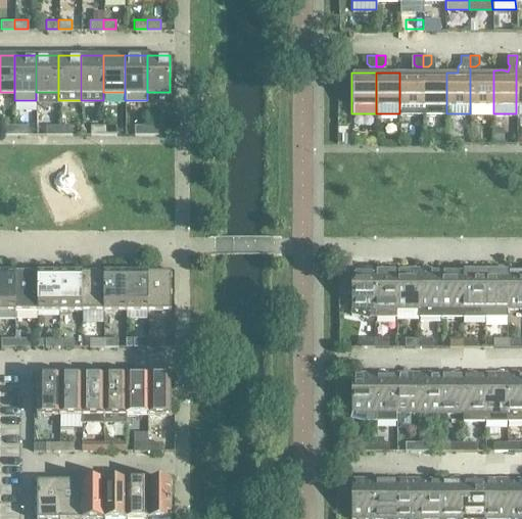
[(423,113),(423,73),(399,73),(399,113),(423,113)]
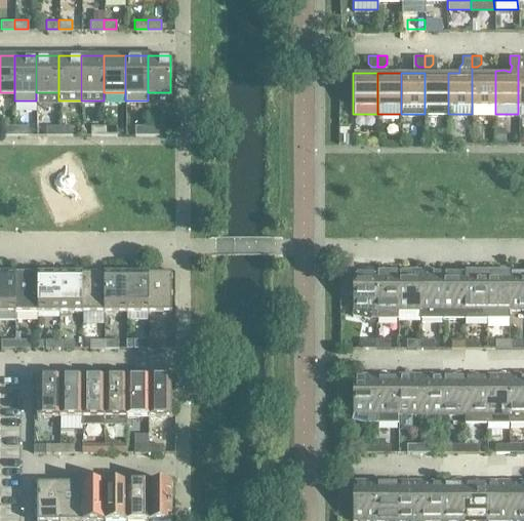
[(448,114),(448,73),(425,73),(425,114),(448,114)]
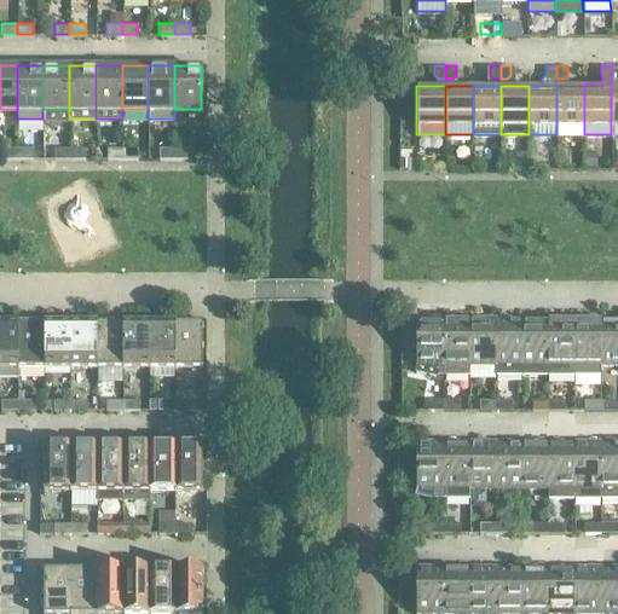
[(584,134),(584,86),(556,86),(556,134),(584,134)]
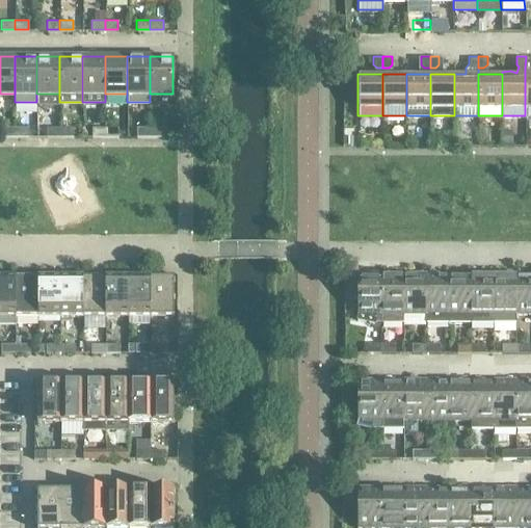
[(15,135),(15,126),(1,126),(1,135),(15,135)]
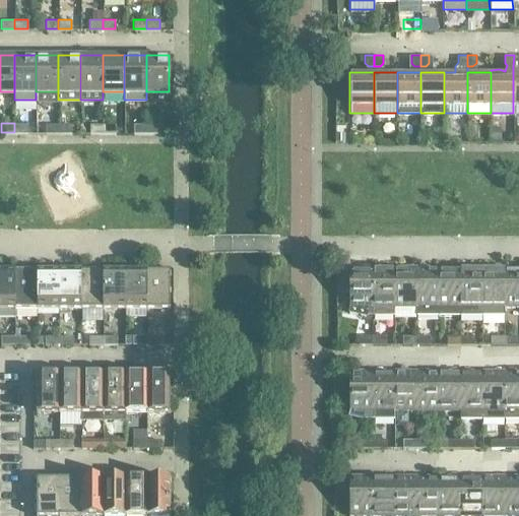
[(26,132),(26,123),(14,123),(14,132),(26,132)]
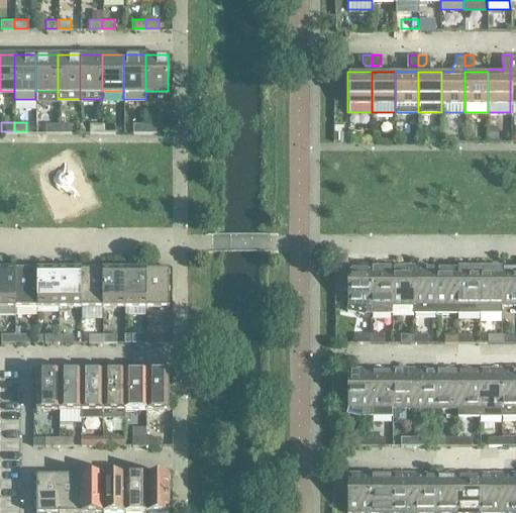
[(58,131),(58,122),(44,122),(44,131),(58,131)]
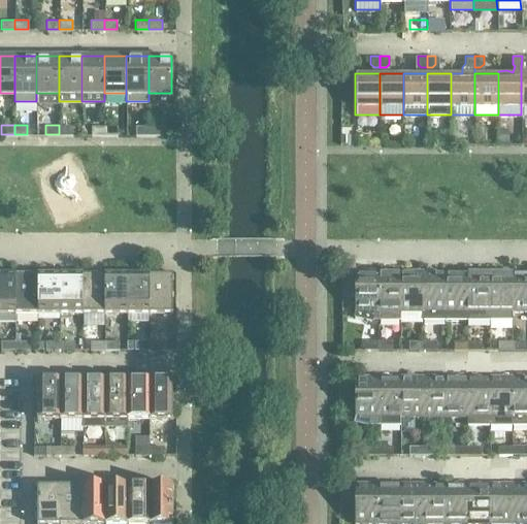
[(72,134),(72,125),(59,125),(59,134),(72,134)]
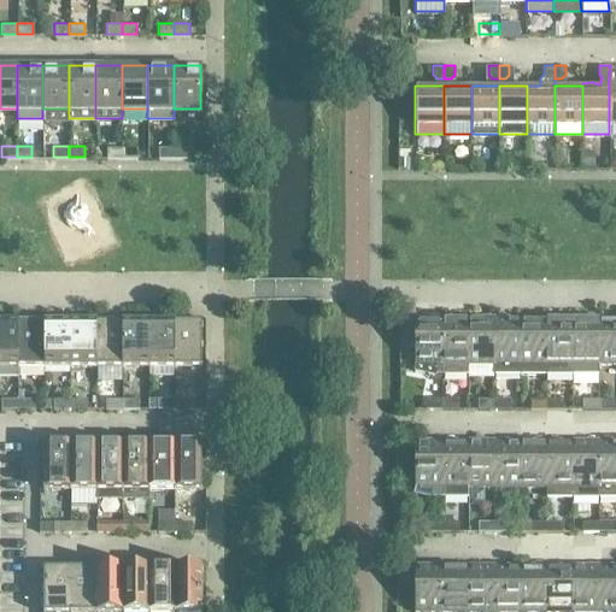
[(122,157),(122,146),(106,146),(106,157),(122,157)]
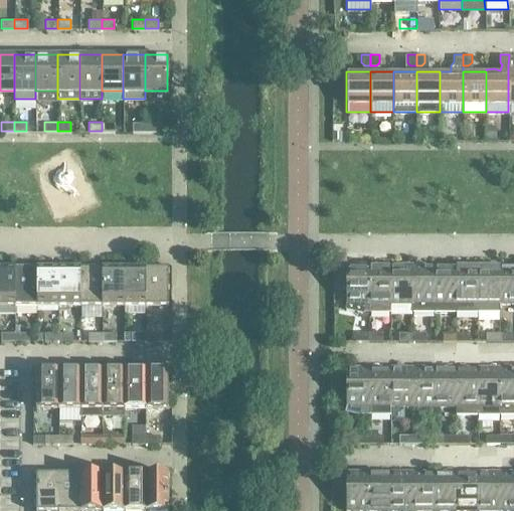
[(114,131),(114,122),(102,122),(102,131),(114,131)]
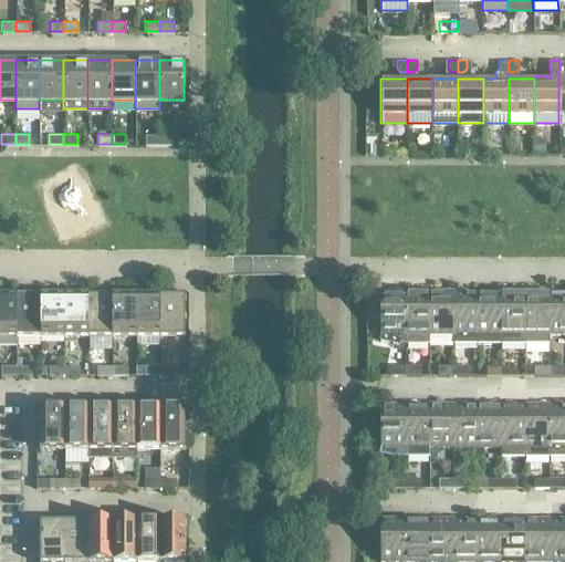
[(159,144),(159,134),(145,134),(145,144),(159,144)]
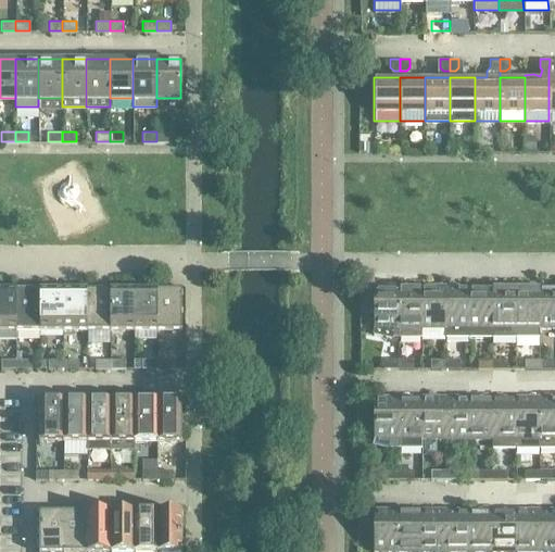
[(169,141),(169,132),(156,132),(156,141),(169,141)]
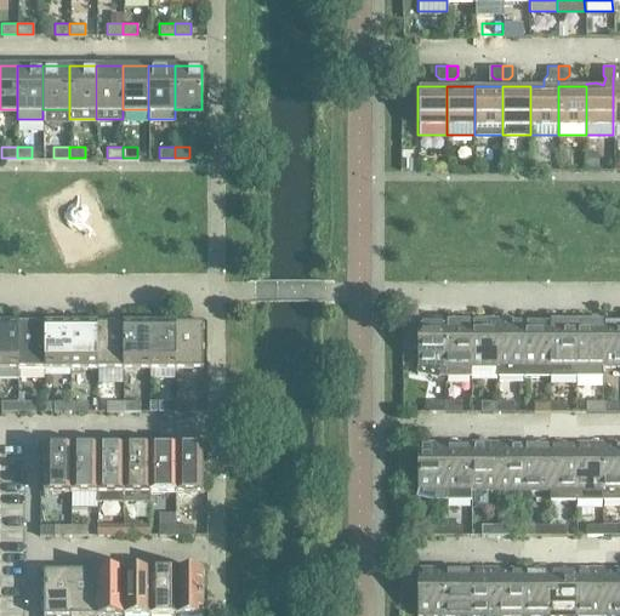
[(502,169),(502,154),(495,154),(491,160),(491,169),(502,169)]
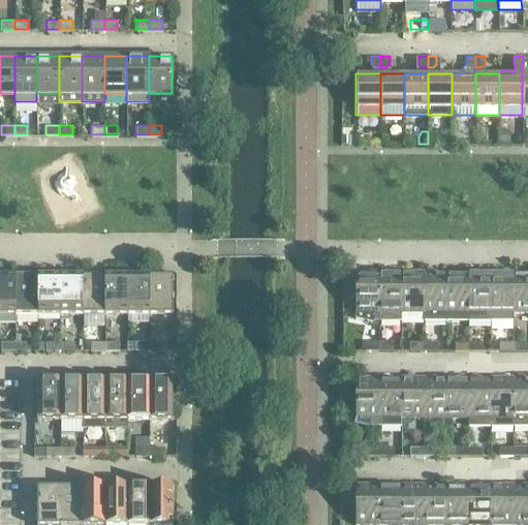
[(451,142),(451,131),(444,131),(440,136),(440,142),(451,142)]
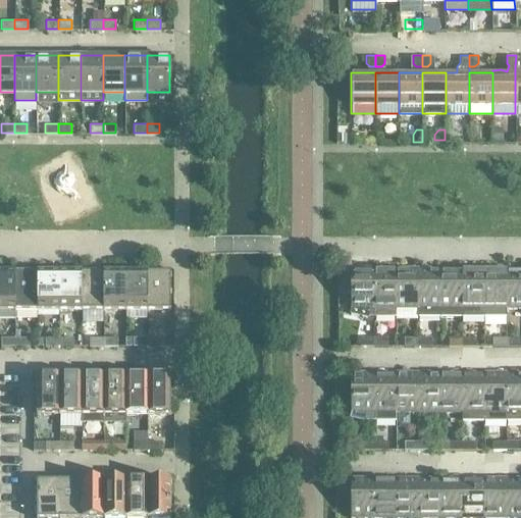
[(520,306),(520,266),(506,267),(506,306),(520,306)]
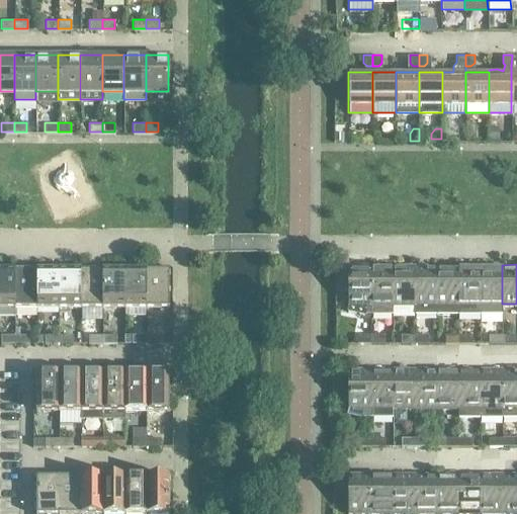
[(36,306),(36,265),(32,265),(25,268),(14,268),(14,306),(36,306)]
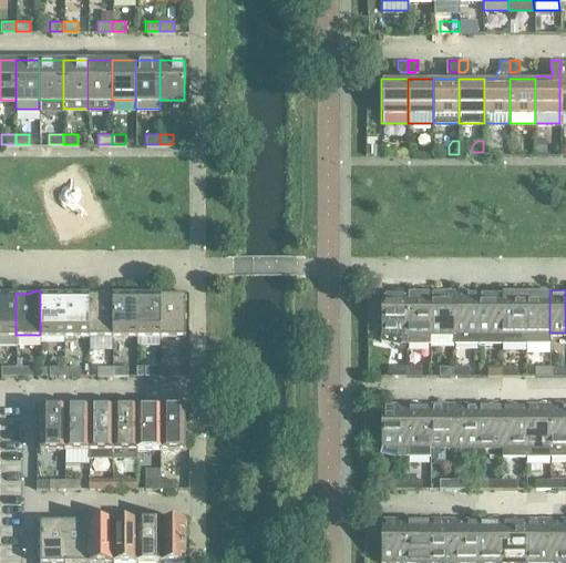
[(63,335),(63,294),(51,294),(44,290),(40,290),(40,335),(63,335)]
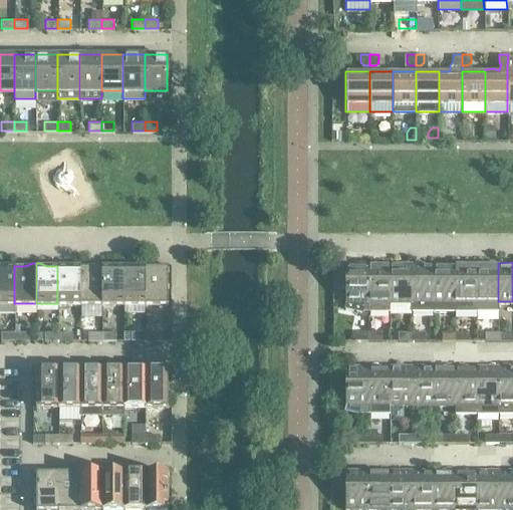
[(79,303),(79,263),(75,263),(69,266),(57,266),(57,303),(79,303)]
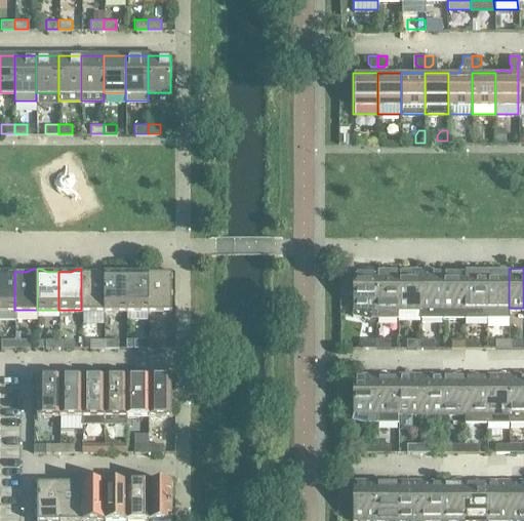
[(104,310),(104,272),(92,272),(85,269),(81,269),(81,310),(104,310)]
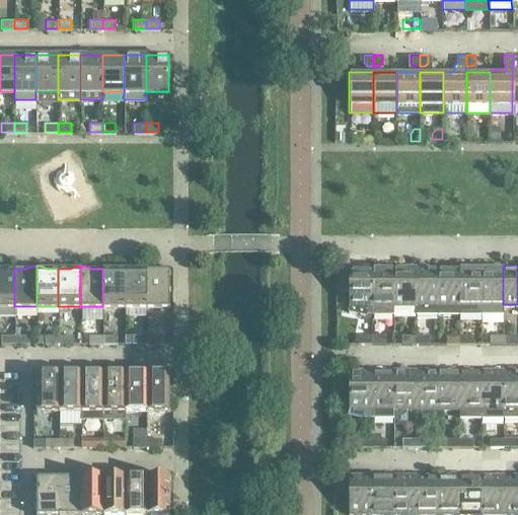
[(124,306),(124,266),(120,266),(114,269),(102,269),(102,306),(124,306)]
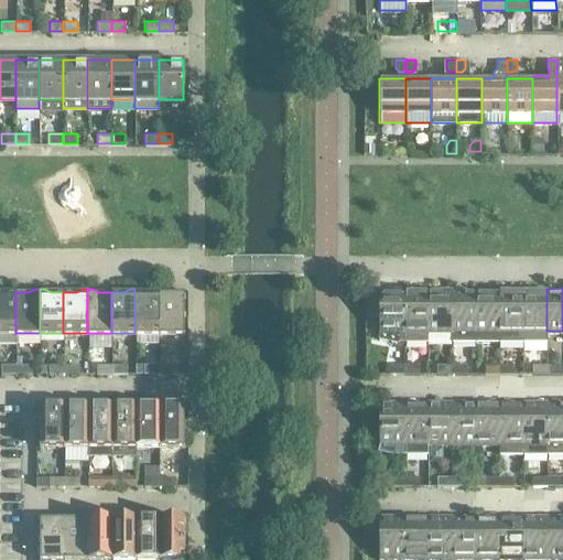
[(159,333),(159,292),(147,292),(140,289),(134,289),(134,333),(159,333)]
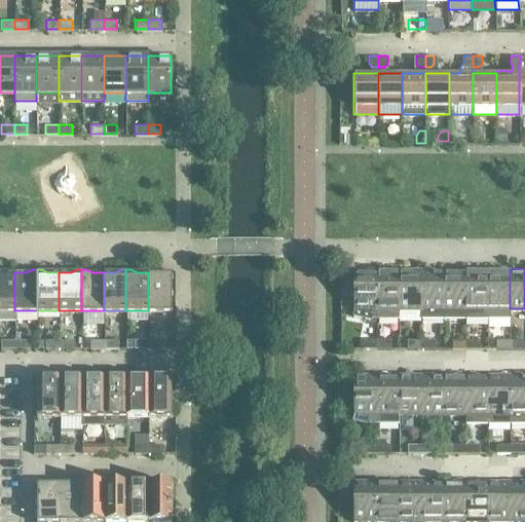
[(172,310),(171,269),(165,269),(159,272),(148,272),(148,310),(172,310)]
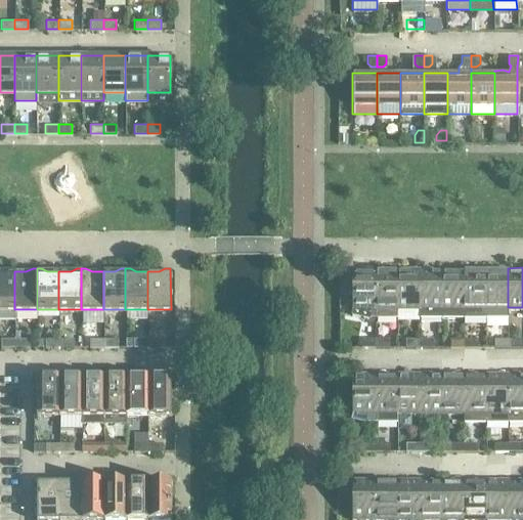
[(375,315),(375,268),(351,268),(351,307),(352,308),(351,313),(366,316),(367,312),(374,312),(374,315),(375,315)]
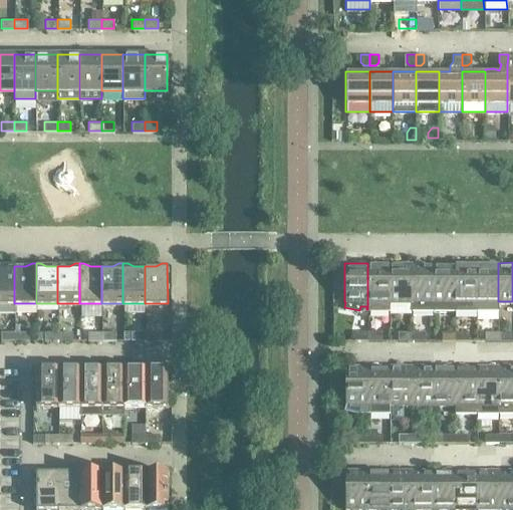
[(390,301),(390,263),(367,263),(367,309),(390,309),(390,301)]
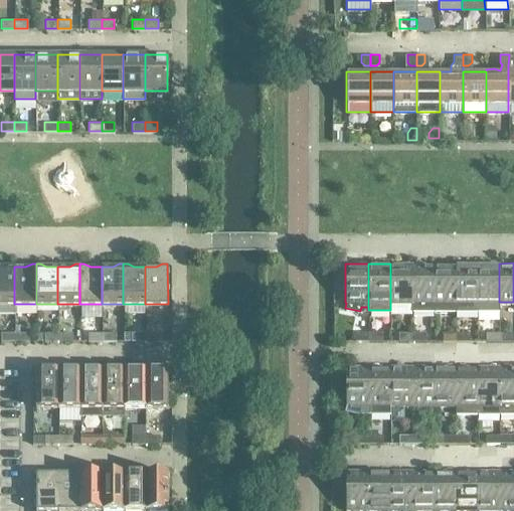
[(411,302),(411,264),(390,264),(390,302),(411,302)]
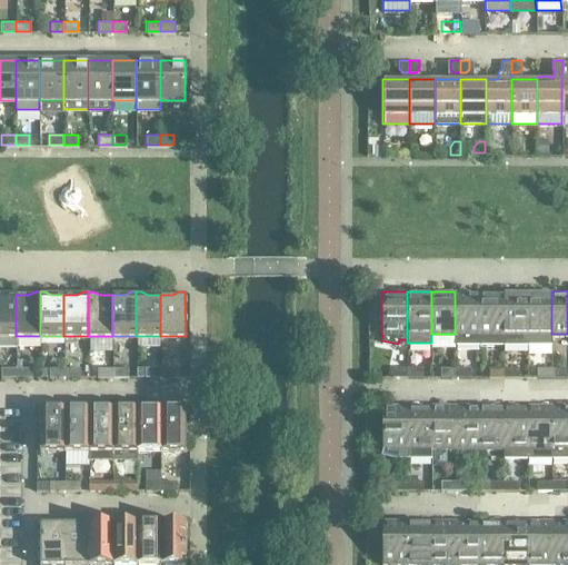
[(479,343),(479,291),(455,291),(455,334),(455,343),(479,343)]
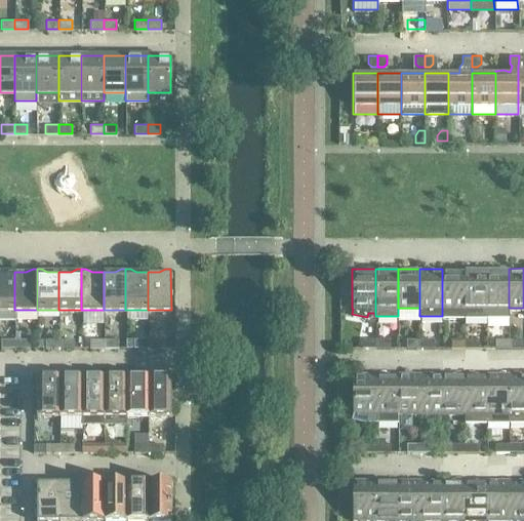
[(465,316),(465,269),(442,269),(442,316),(465,316)]
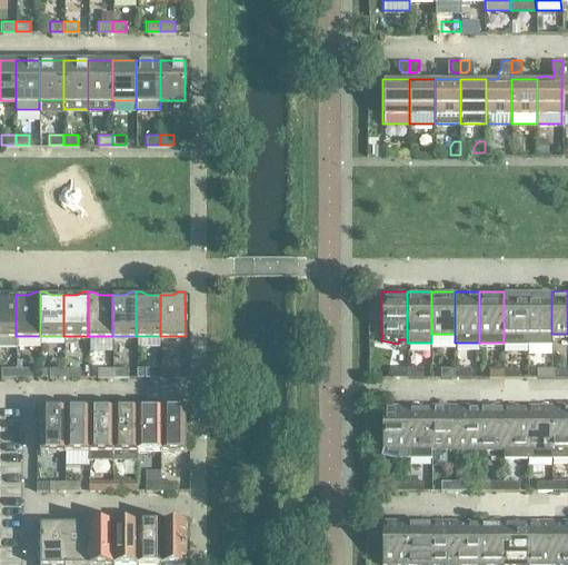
[(528,343),(528,291),(504,291),(504,343),(528,343)]
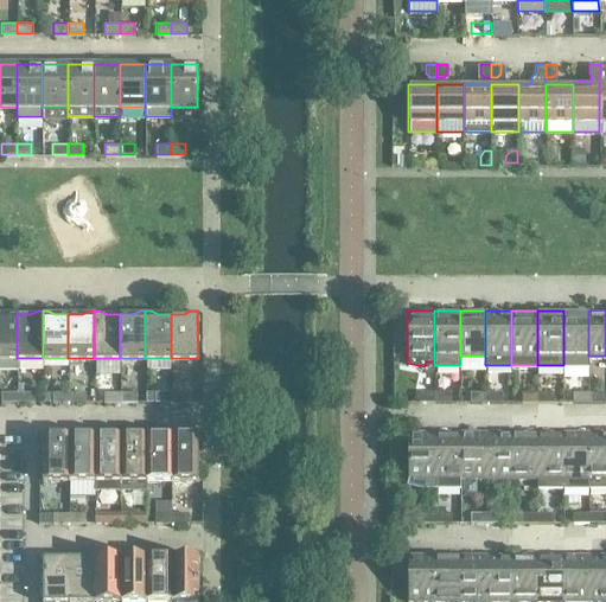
[(588,365),(588,356),(588,311),(563,311),(563,365),(588,365)]
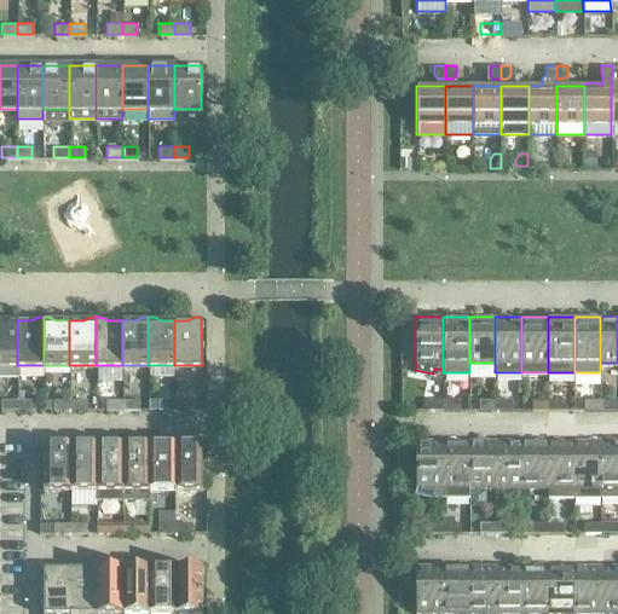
[(0,365),(17,365),(17,320),(4,320),(0,318),(0,365)]
